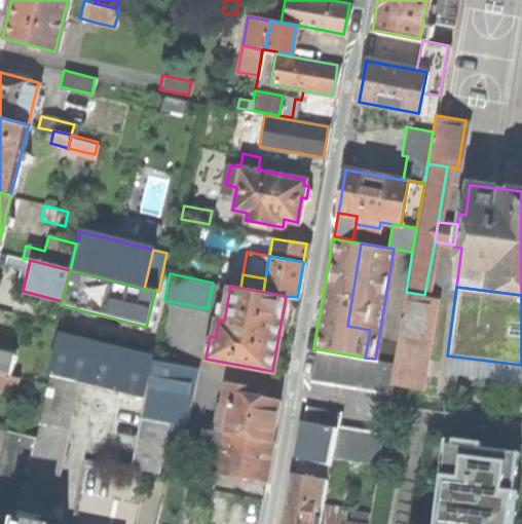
[(424,295),(406,292),(398,340),(426,345),(435,297),(424,295)]
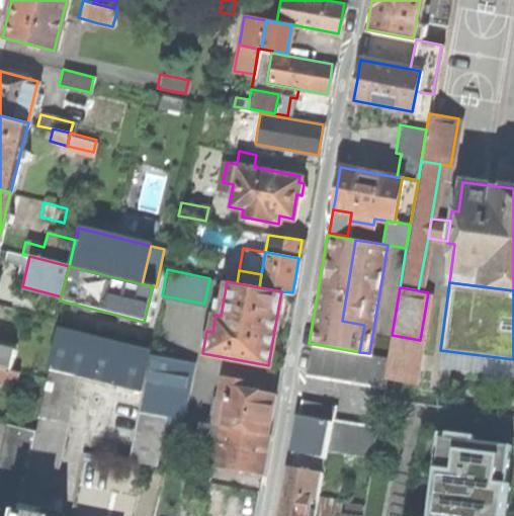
[(75,376),(141,391),(149,353),(150,348),(56,329),(47,370),(75,376)]
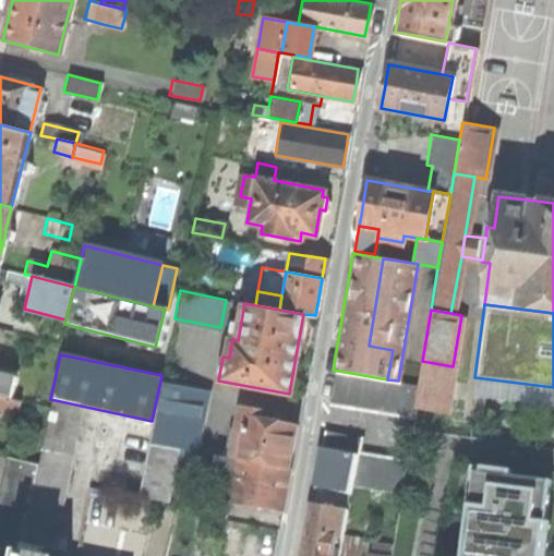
[(445,412),(453,366),(422,361),(418,384),(413,407),(445,412)]
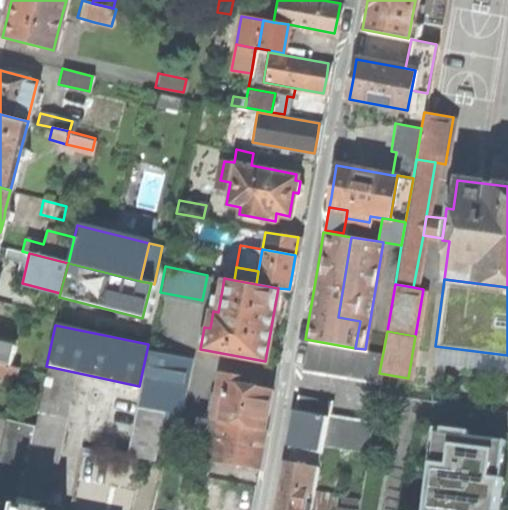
[(378,381),(379,373),(383,352),(365,349),(355,348),(305,339),(300,367),(378,381)]
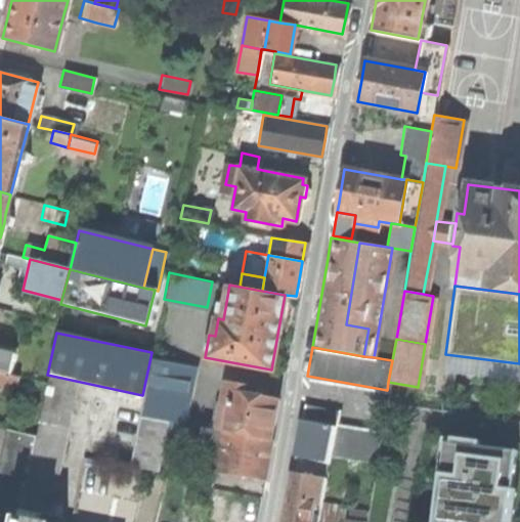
[(13,353),(0,350),(0,371),(8,373),(13,353)]
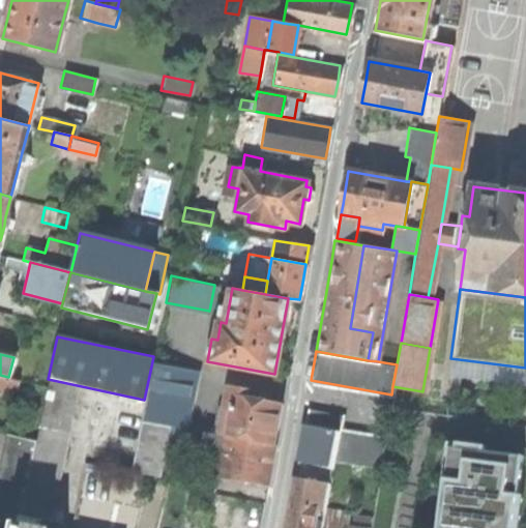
[(448,375),(525,384),(525,368),(450,358),(448,375)]
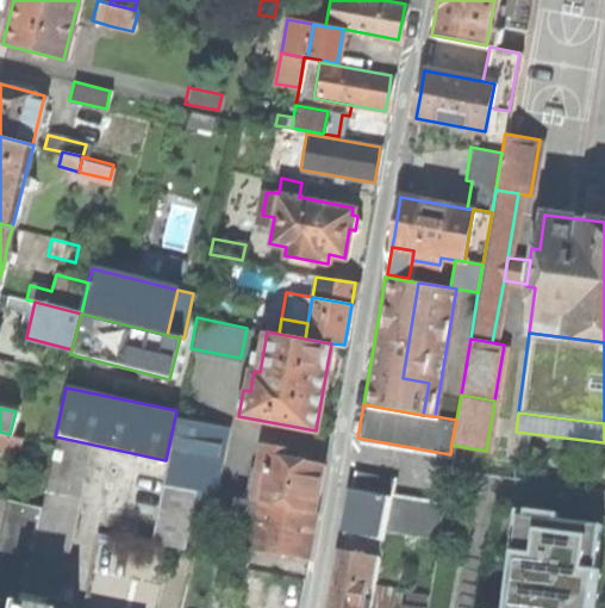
[(211,495),(225,427),(175,416),(166,460),(161,484),(195,491),(203,492),(211,495)]
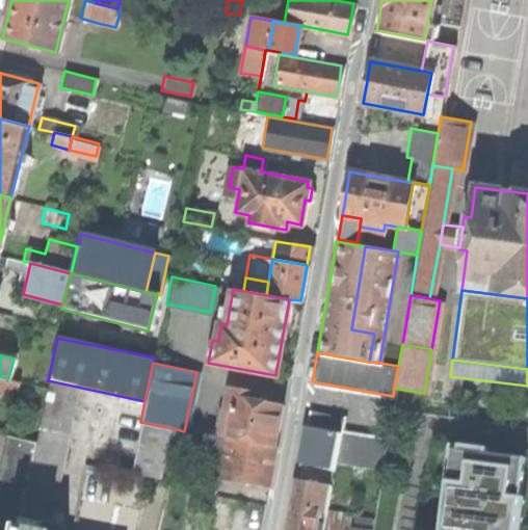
[(8,378),(0,376),(0,390),(15,393),(17,380),(8,378)]
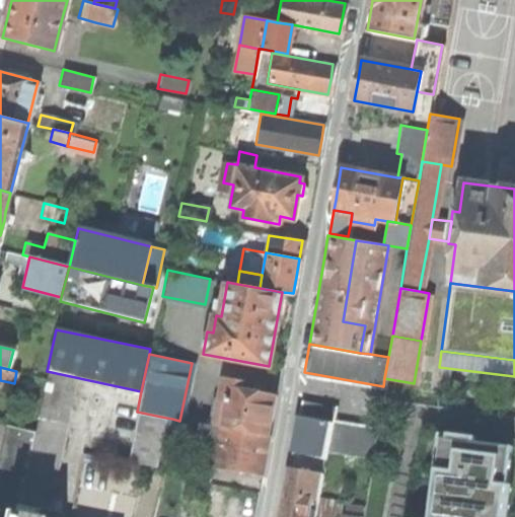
[(32,430),(16,504),(46,511),(75,377),(47,371),(32,430)]
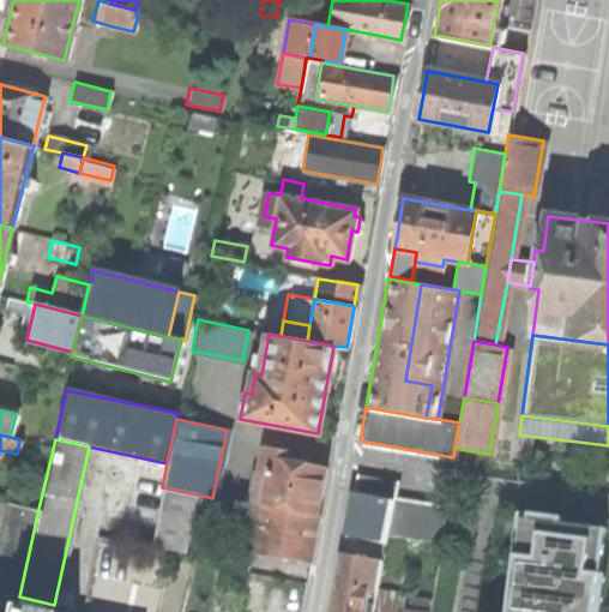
[(263,505),(315,515),(320,490),(324,468),(297,463),(299,455),(263,448),(252,503),(263,505)]
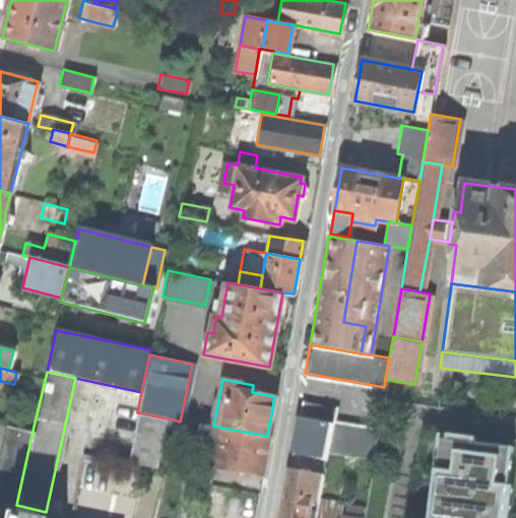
[(297,415),(330,422),(332,422),(334,406),(300,400),(297,415)]
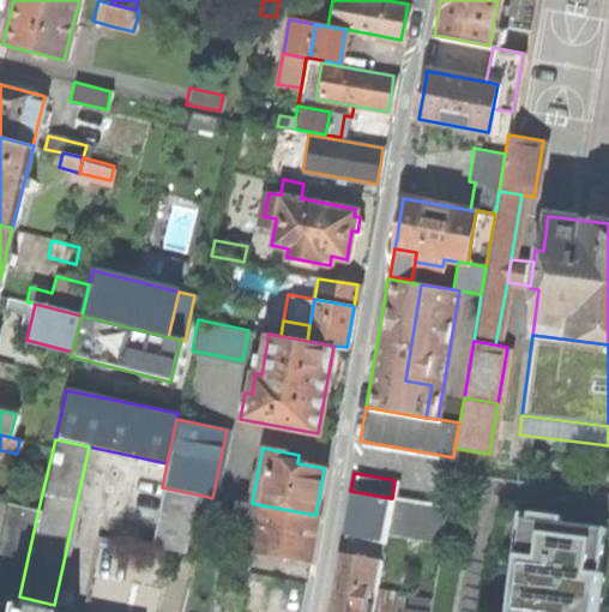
[(197,495),(162,487),(150,546),(157,547),(184,553),(197,495)]
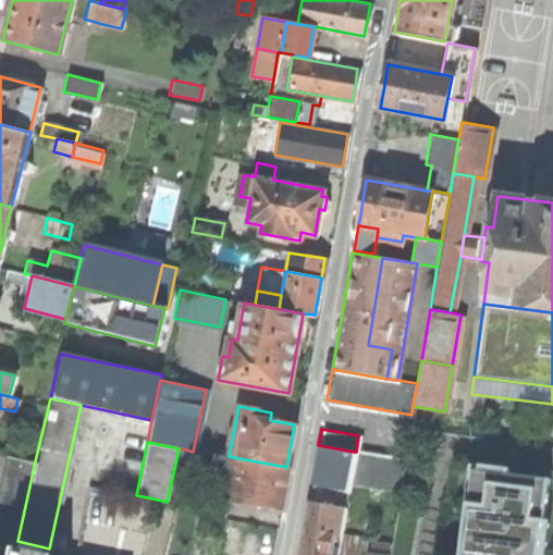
[(318,445),(311,484),(346,490),(348,483),(354,452),(318,445)]
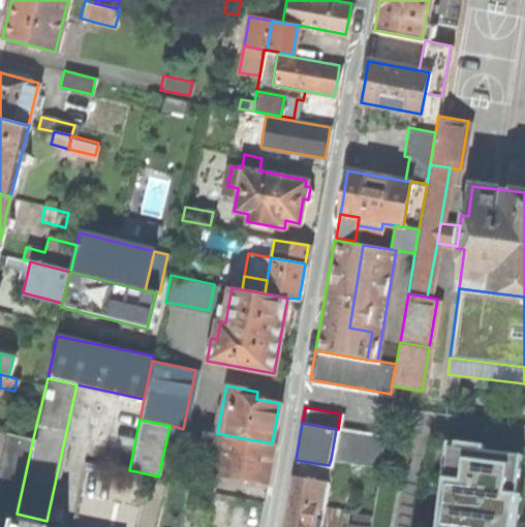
[(331,459),(378,466),(383,437),(338,429),(336,429),(331,459)]
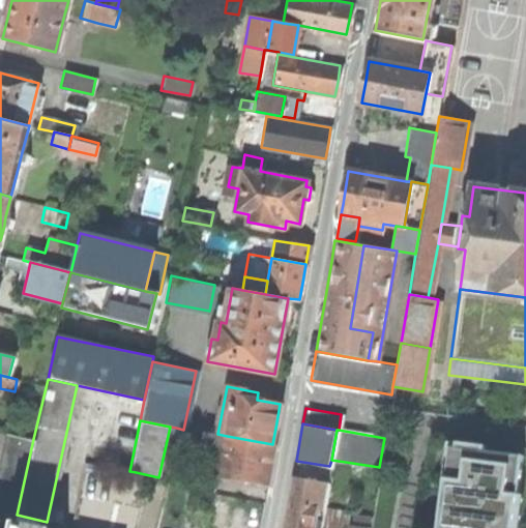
[(227,436),(217,434),(202,431),(200,445),(217,448),(224,449),(227,436)]
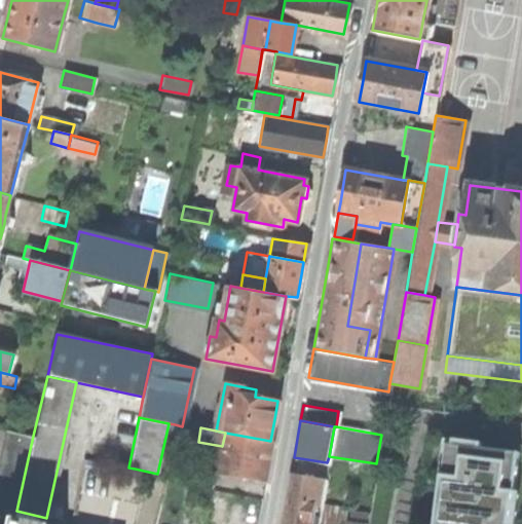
[(5,429),(0,452),(0,516),(14,519),(16,511),(33,436),(5,429)]
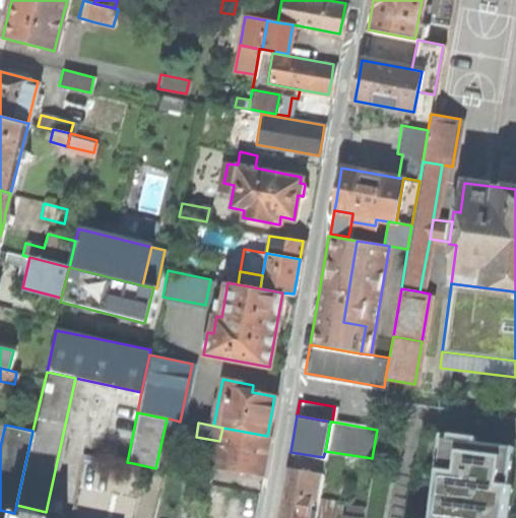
[(422,433),(407,517),(429,517),(431,509),(437,510),(439,491),(433,490),(436,468),(443,469),(447,433),(474,437),(473,441),(507,446),(505,459),(510,460),(513,438),(432,427),(427,427),(424,429),(422,433)]
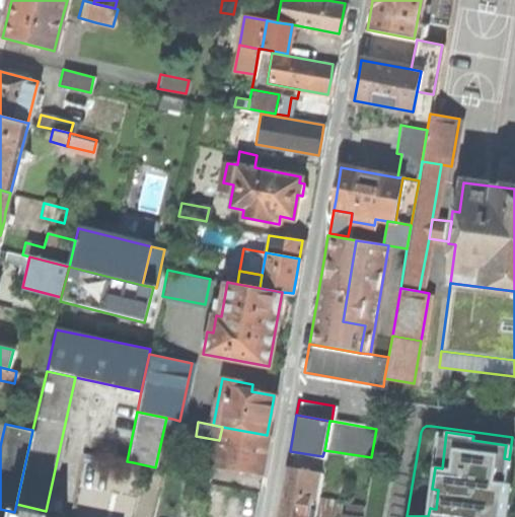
[(219,440),(214,467),(260,475),(263,453),(267,435),(222,427),(219,440)]
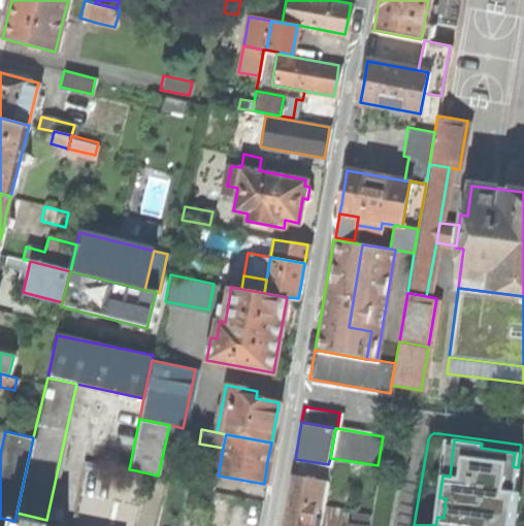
[(510,525),(518,467),(513,466),(515,453),(481,448),(482,444),(454,439),(450,477),(443,475),(439,497),(446,498),(444,518),(437,517),(435,525),(510,525)]
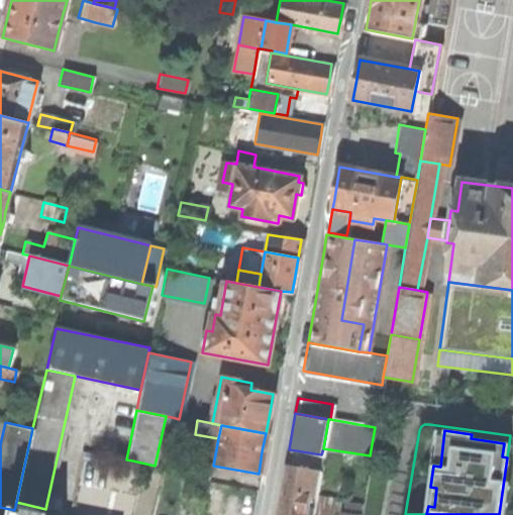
[(289,449),(286,466),(319,471),(321,454),(289,449)]
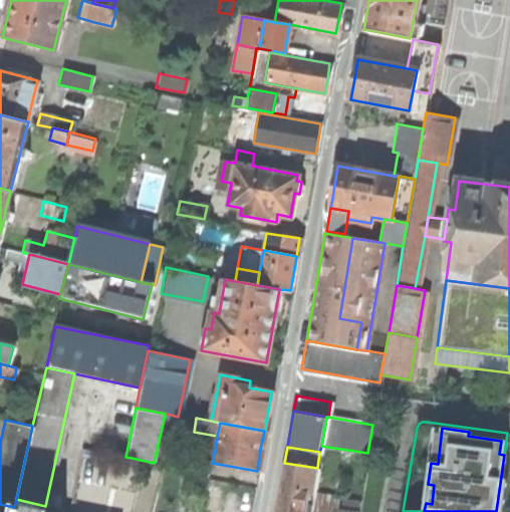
[(280,487),(306,491),(313,492),(317,468),(284,463),(282,473),(280,487)]
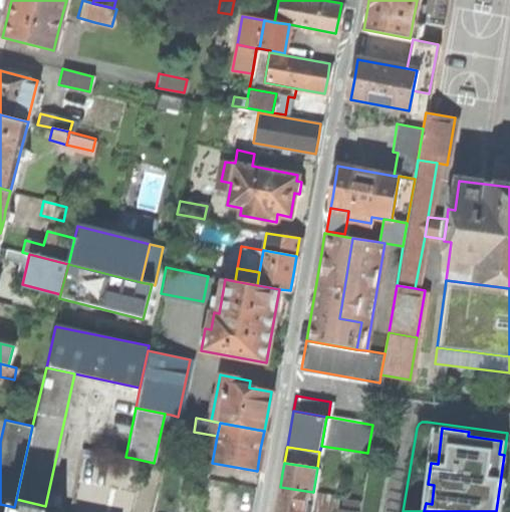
[(302,511),(306,491),(280,487),(276,508),(275,511),(302,511)]
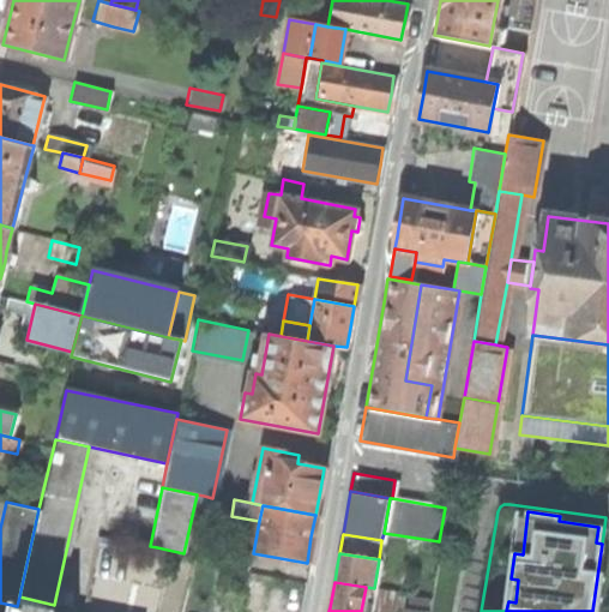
[(391,611),(396,592),(374,588),(369,611),(391,611)]
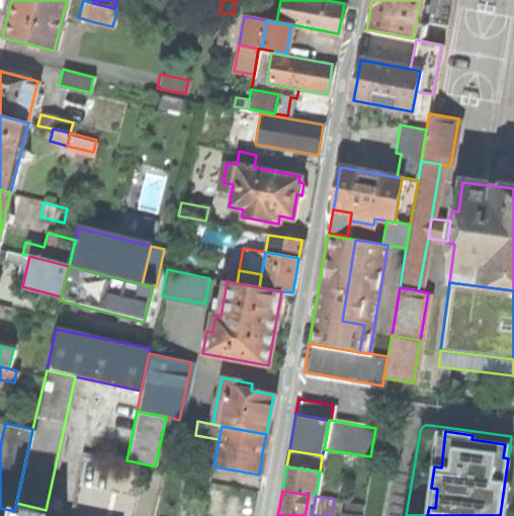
[(362,504),(342,501),(340,511),(359,515),(362,504)]
